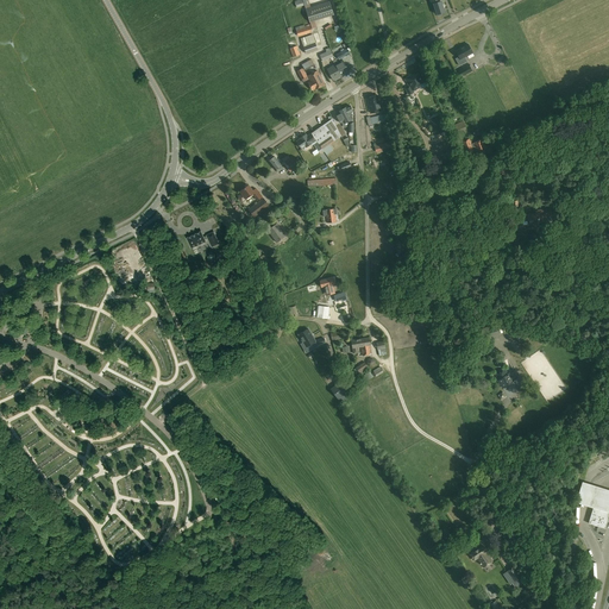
[(429,0),(431,2),(434,1),(434,4),(438,14),(439,16),(443,14),(443,13),(445,12),(441,1),(439,1),(438,0),(429,0)]
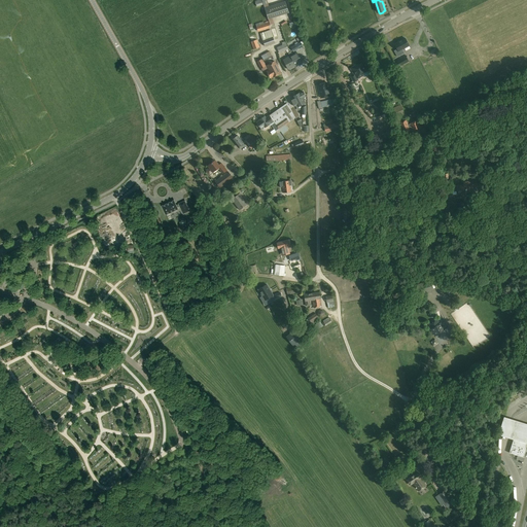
[(269,20),(289,12),(285,1),(265,7),(269,20)]
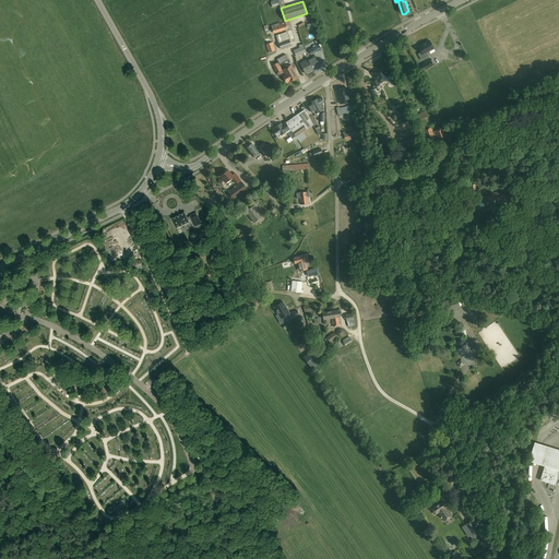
[(274,34),(286,30),(284,23),(272,26),(274,34)]
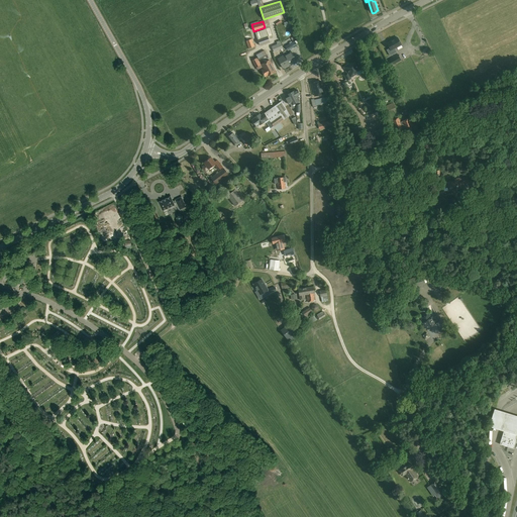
[(260,45),(270,42),(266,29),(255,33),(260,45)]
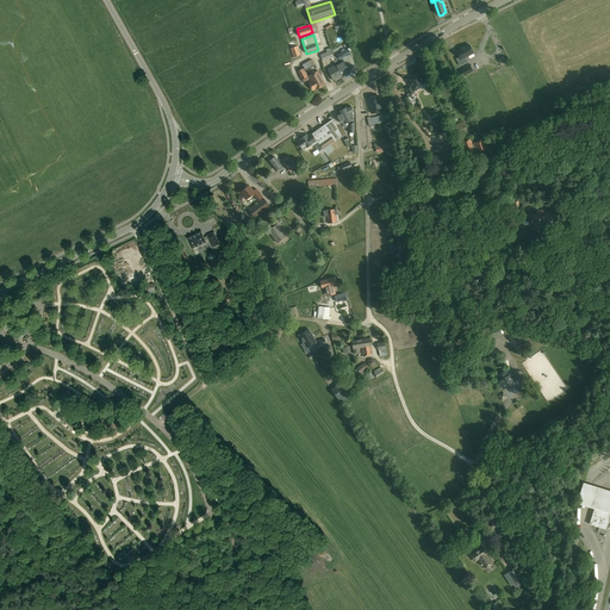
[(461,66),(468,62),(466,57),(474,53),(470,44),(456,51),(460,57),(456,58),(461,66)]
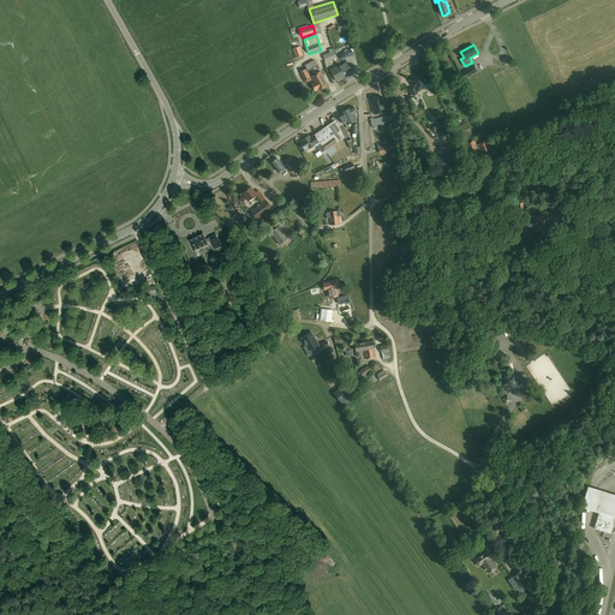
[(303,55),(300,46),(293,48),(296,58),(303,55)]
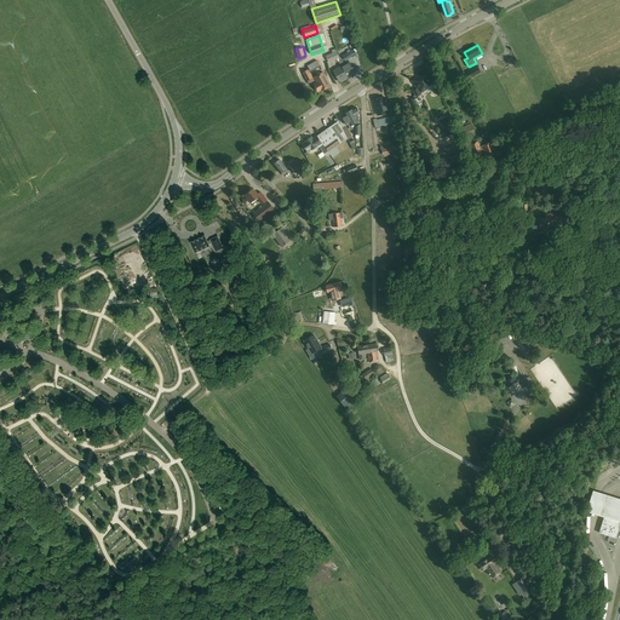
[(328,62),(339,58),(336,49),(332,50),(333,53),(326,56),(328,62)]
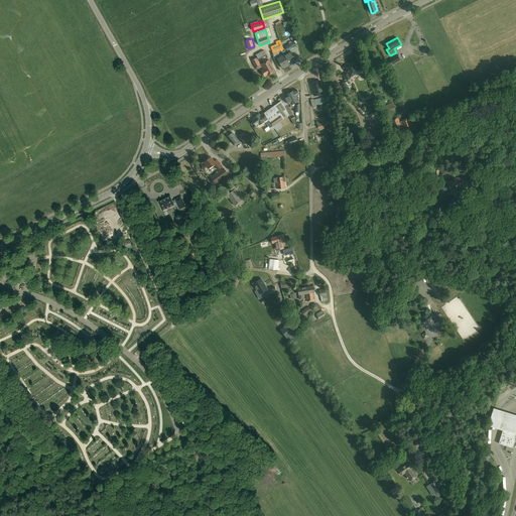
[(287,50),(296,45),(294,41),(285,46),(287,50)]
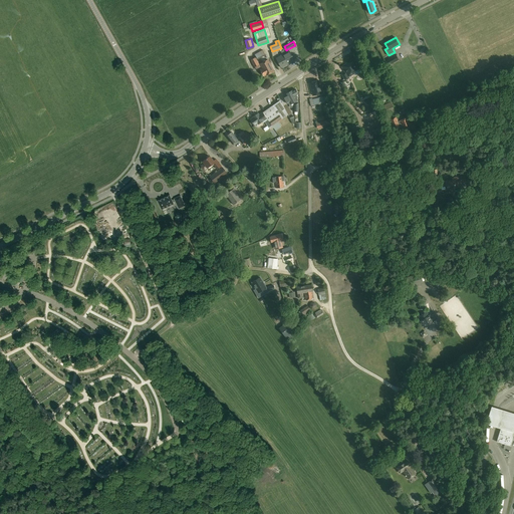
[(266,55),(263,50),(255,54),(258,59),(266,55)]
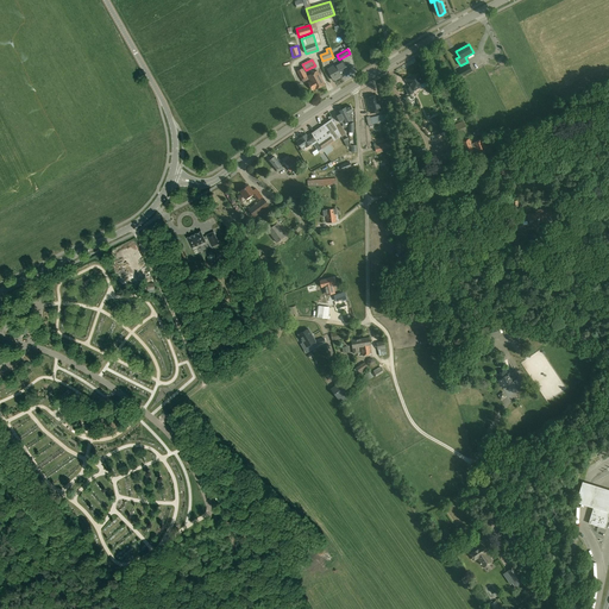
[(343,61),(336,66),(341,76),(349,71),(343,61)]
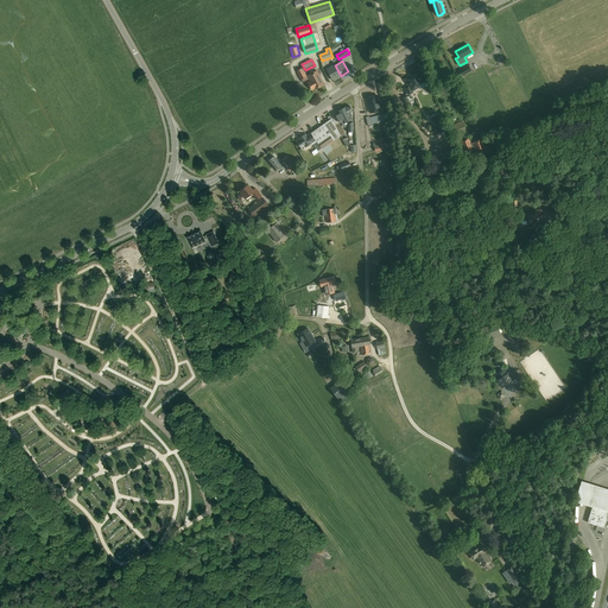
[(469,64),(457,71),(461,77),(472,71),(469,64)]
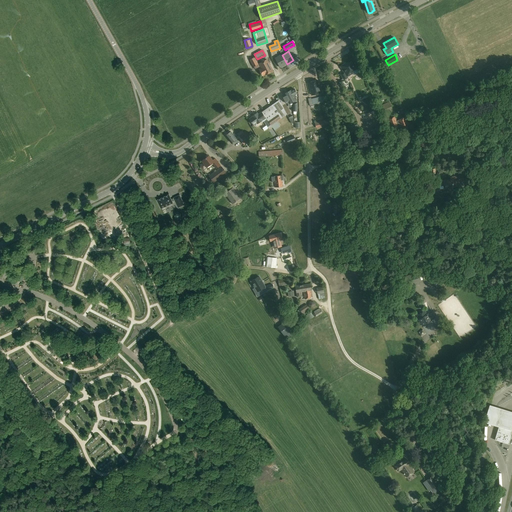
[(287,64),(282,55),(275,58),(280,67),(287,64)]
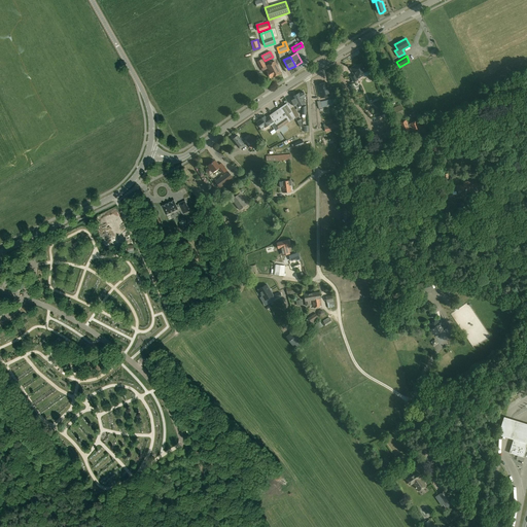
[(266,66),(261,59),(257,62),(260,69),(266,66)]
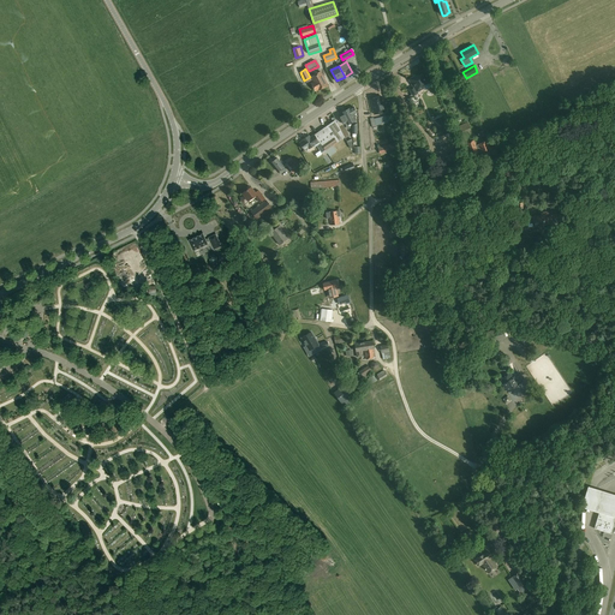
[(321,72),(311,77),(314,82),(311,83),(316,91),(318,90),(328,85),(321,72)]
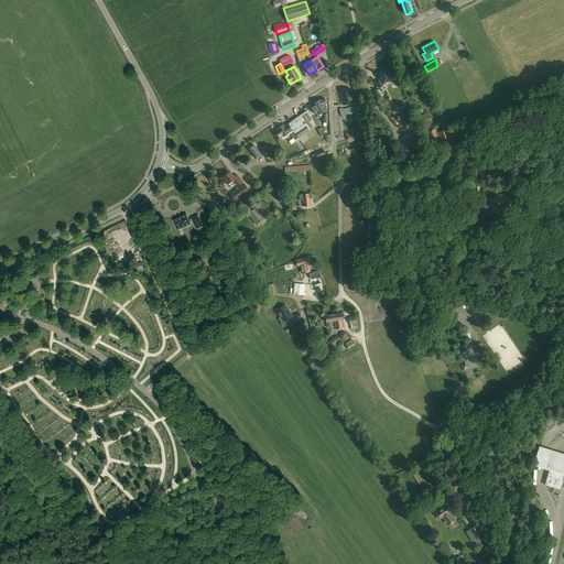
[(376,82),(379,88),(383,85),(383,84),(389,80),(388,79),(393,76),(391,72),(389,72),(387,68),(380,73),(379,72),(375,74),(379,79),(376,82)]
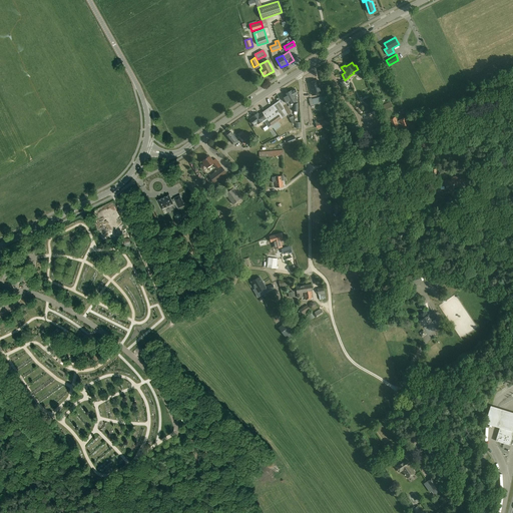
[(310,82),(313,95),(322,93),(318,80),(310,82)]
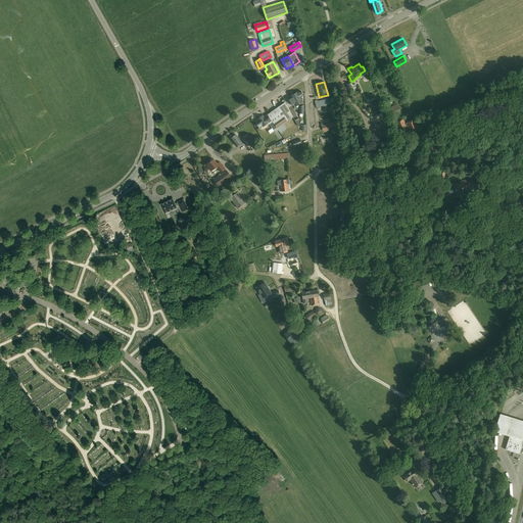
[(304,105),(302,102),(303,102),(300,97),(303,96),(301,91),(298,92),(293,94),(295,98),(296,98),(298,101),(297,101),(298,104),(300,107),(299,113),(303,113),(304,105)]
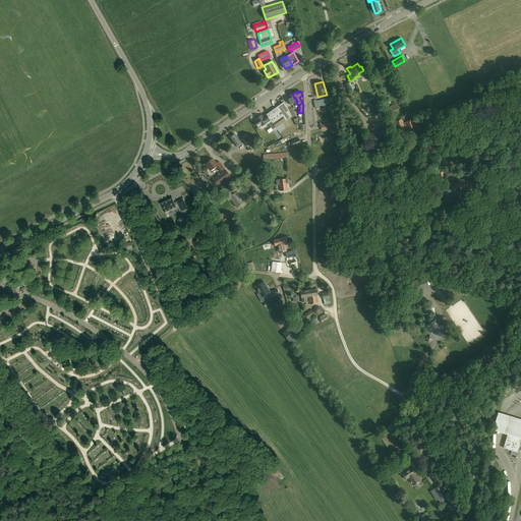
[(293,96),(292,94),(291,95),(289,96),(288,97),(287,98),(289,101),(291,105),(292,105),(293,106),(295,105),(297,104),(296,101),(297,101),(296,99),(295,98),(294,98),(293,96)]
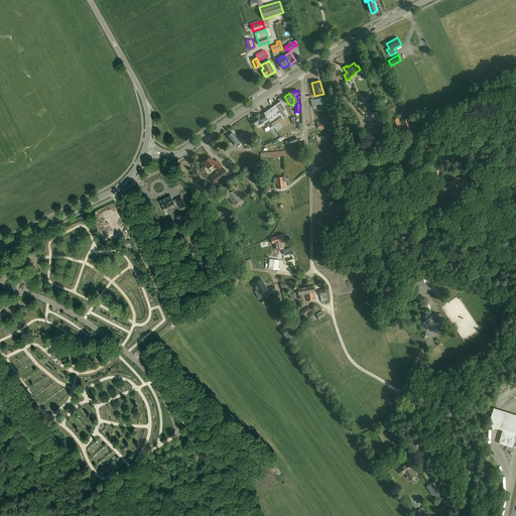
[(312,106),(328,102),(327,97),(313,100),(313,99),(310,100),(312,106)]
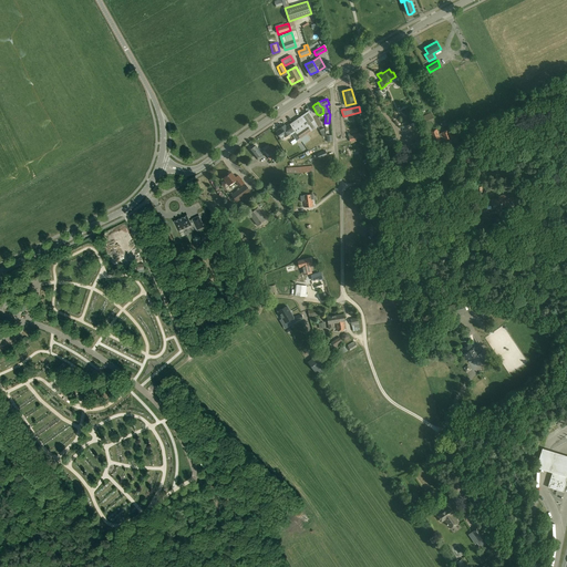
[(296,120),(290,124),(291,126),(296,132),(300,138),(311,132),(311,131),(315,129),(318,126),(315,121),(311,115),(310,112),(310,111),(309,111),(306,113),(301,116),(296,120)]
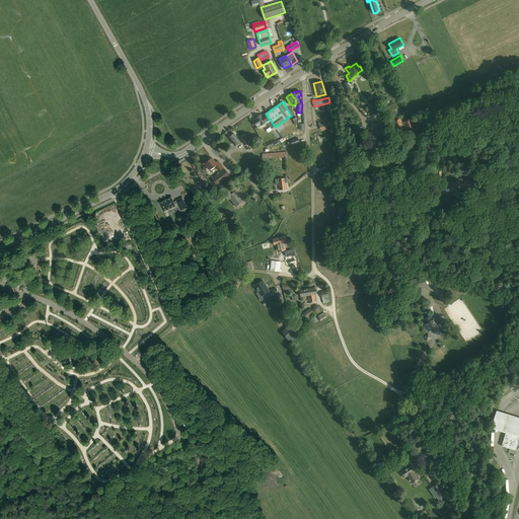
[(394,103),(382,108),(384,116),(397,109),(394,103)]
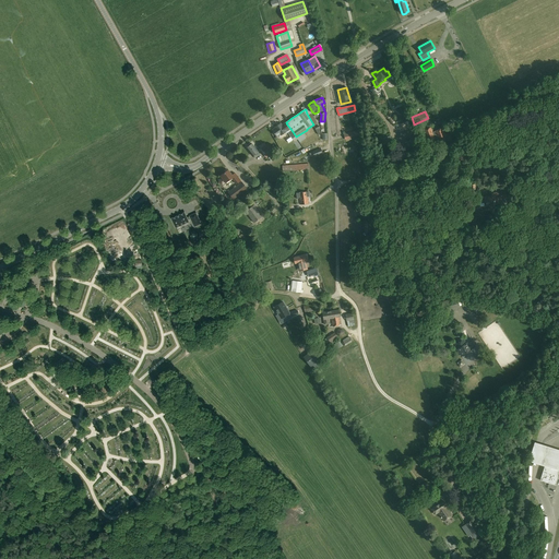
[(314,117),(312,113),(309,114),(314,126),(318,125),(314,117)]
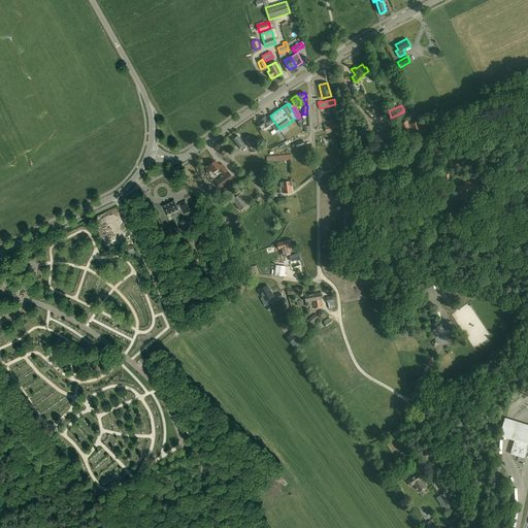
[(271,118),(267,120),(265,117),(260,120),(261,121),(257,123),(262,129),(265,127),(265,128),(269,125),(270,126),(272,125),(276,132),(281,130),(279,129),(271,118)]
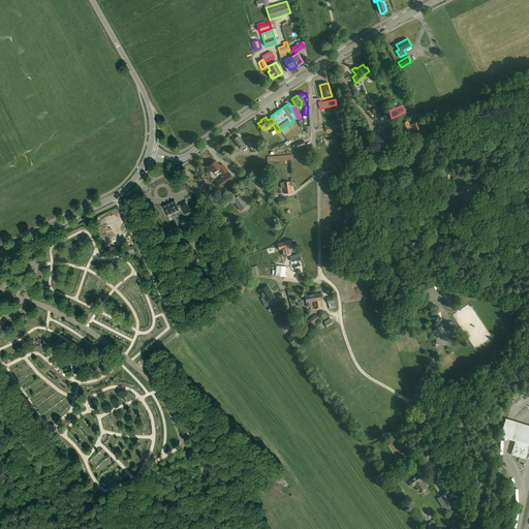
[(408,122),(403,124),(406,132),(412,130),(411,130),(413,129),(414,132),(413,132),(415,136),(423,133),(418,123),(411,125),(410,126),(408,122)]
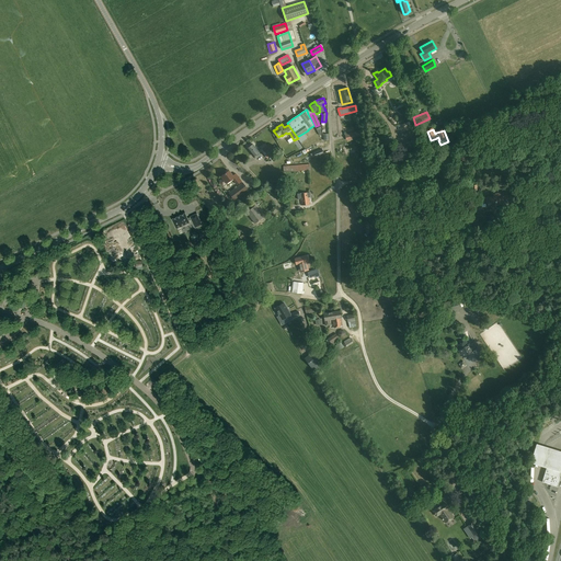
[(359,130),(345,134),(346,140),(362,137),(359,130)]
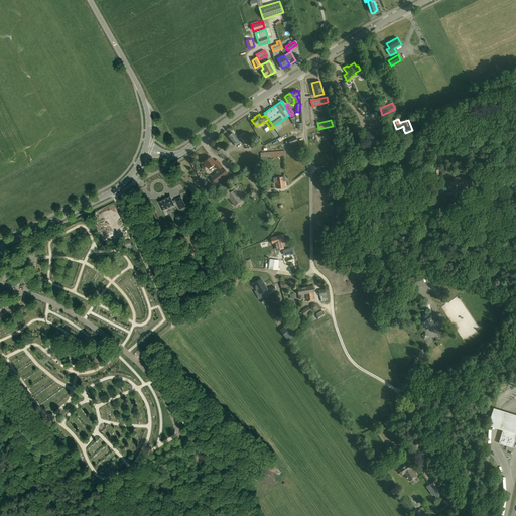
[(354,133),(363,130),(361,125),(352,128),(354,133)]
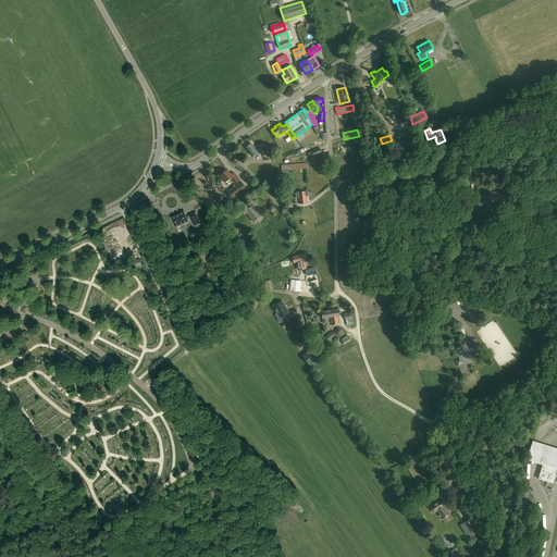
[(413,137),(393,146),(397,156),(418,147),(413,137)]
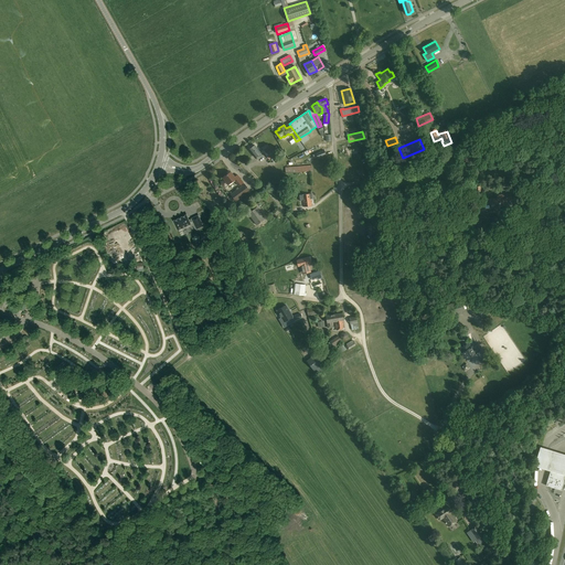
[(274,162),(281,157),(279,153),(278,153),(277,152),(279,151),(276,147),(274,148),(270,145),(269,147),(267,145),(262,148),(265,151),(264,152),(266,155),(269,160),(272,158),(274,162)]
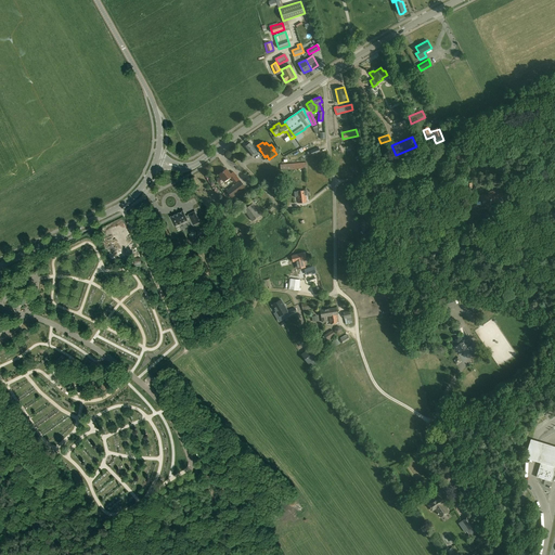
[(258,153),(257,151),(250,143),(245,146),(252,154),(254,157),(258,153)]
